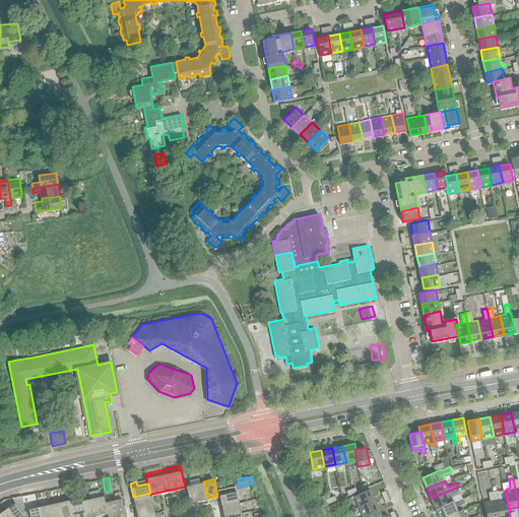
[(207,499),(203,481),(186,485),(190,502),(207,499)]
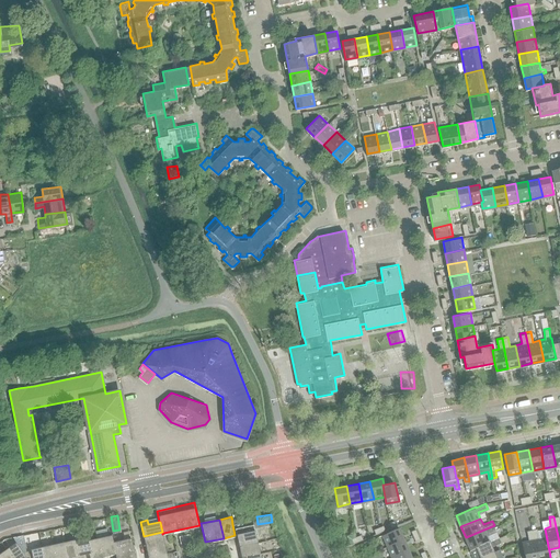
[(238,538),(256,534),(254,523),(236,527),(238,538)]
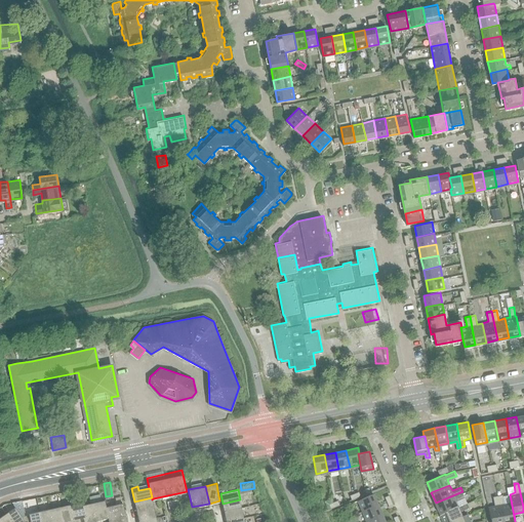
[(440,513),(458,506),(456,499),(465,496),(462,491),(436,503),(440,513)]
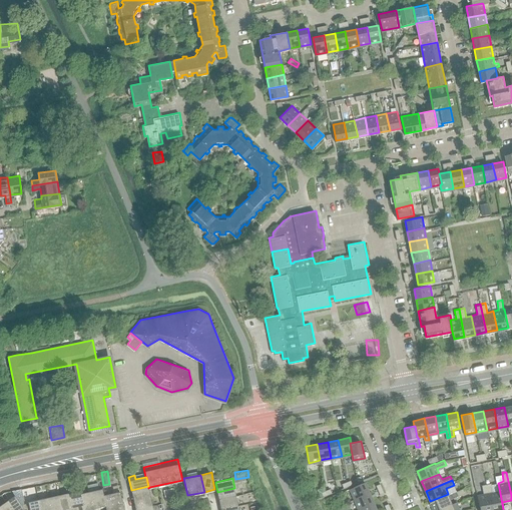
[(350,488),(354,498),(370,491),(366,481),(350,488)]
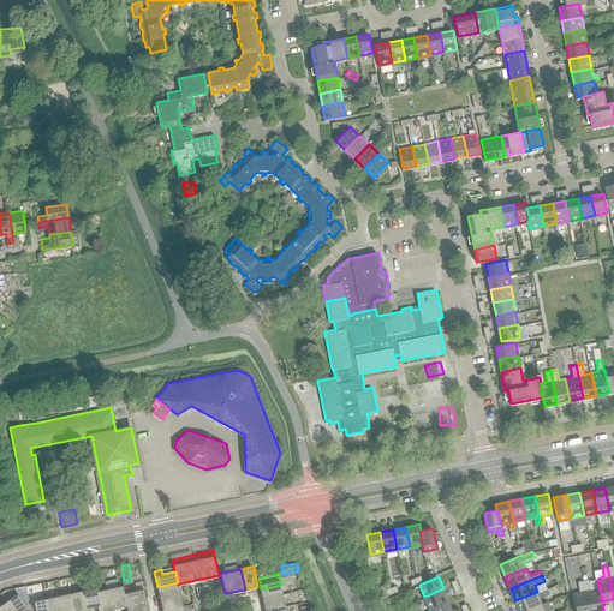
[(589,610),(595,610),(603,610),(597,579),(596,579),(597,587),(591,588),(589,577),(583,579),(589,610)]
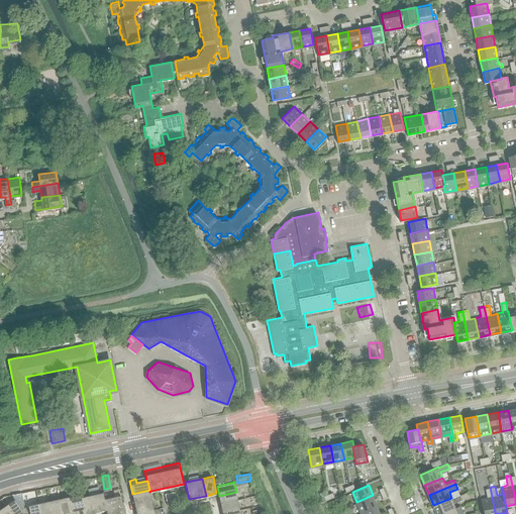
[(484,513),(495,513),(490,487),(486,488),(488,497),(481,498),(484,513)]
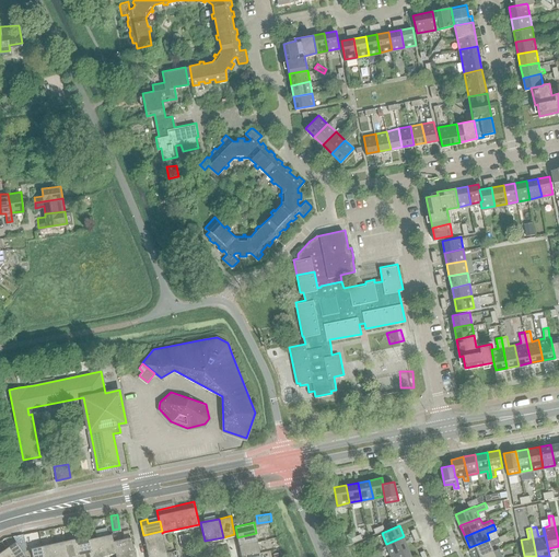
[(162,533),(162,531),(143,535),(146,545),(164,542),(163,532),(162,533)]
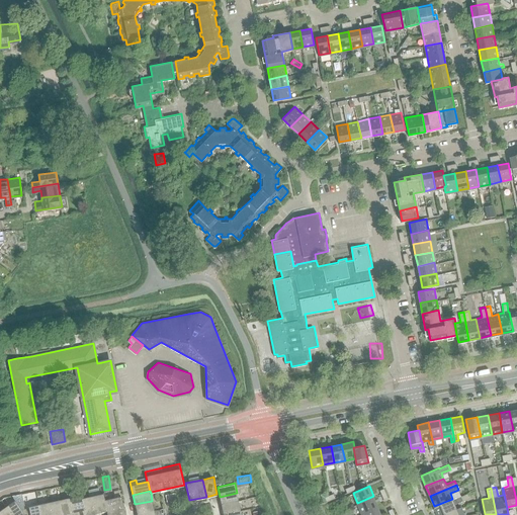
[(167,503),(176,501),(177,501),(174,491),(165,493),(167,503)]
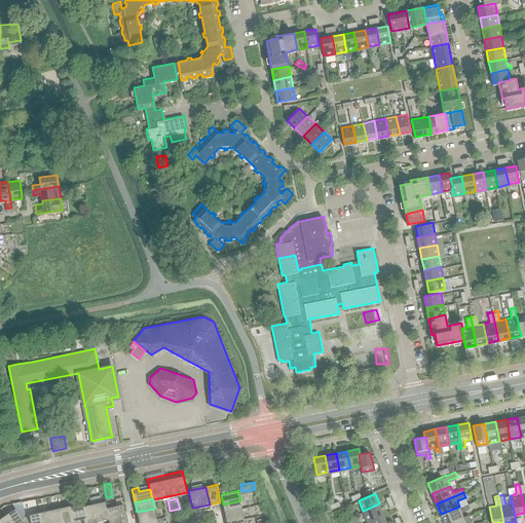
[(117,505),(107,507),(106,507),(109,518),(108,518),(108,519),(126,515),(122,499),(116,500),(117,505)]
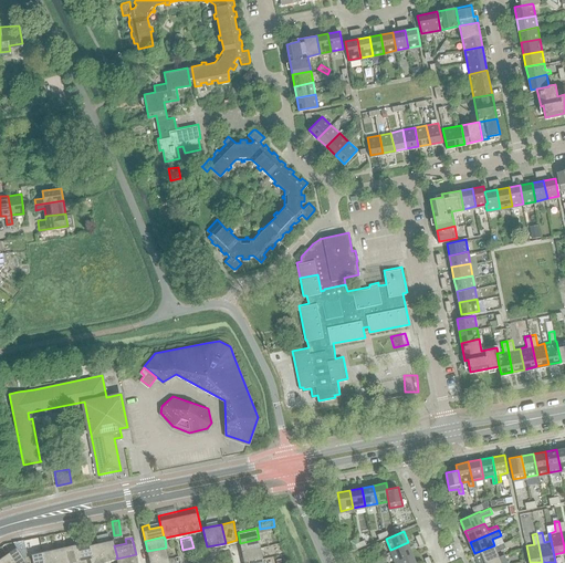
[(108,560),(116,558),(117,558),(114,545),(115,545),(113,539),(104,541),(108,560)]
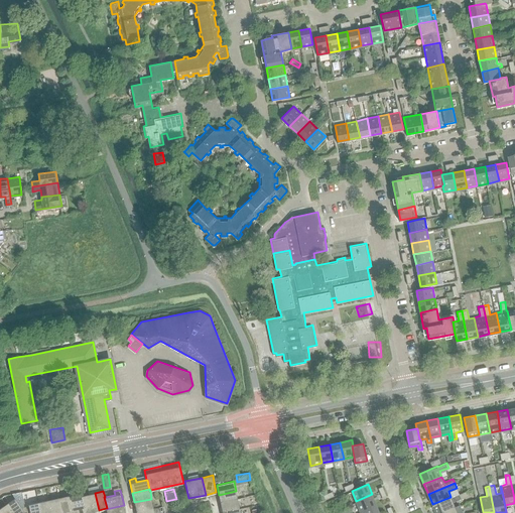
[(221,505),(238,501),(236,491),(219,495),(221,505)]
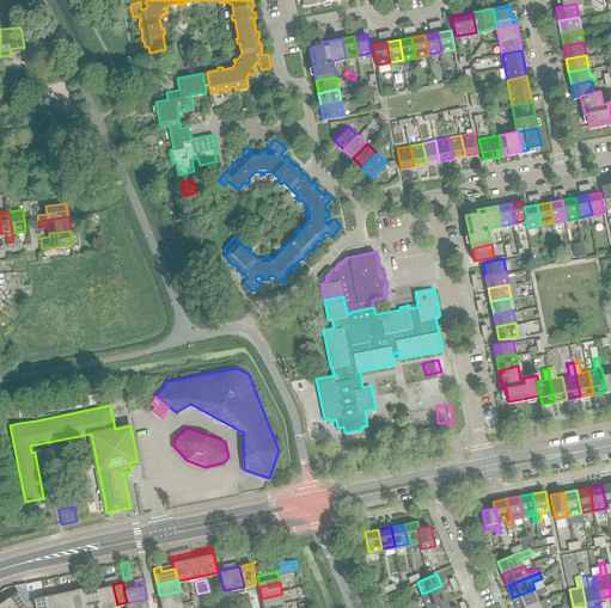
[(112,584),(103,587),(107,607),(117,605),(112,584)]
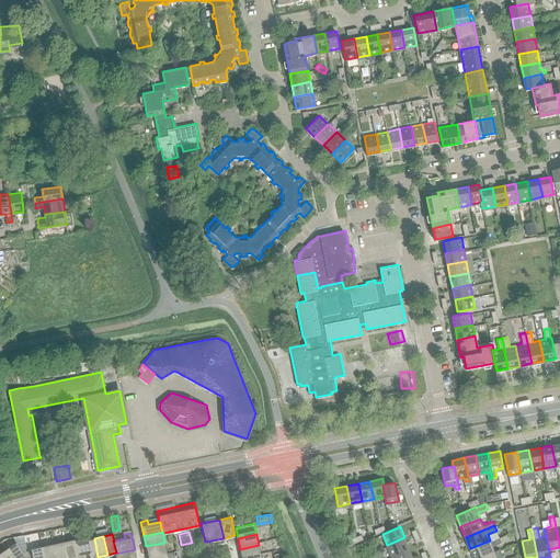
[(494,551),(494,550),(492,545),(501,542),(499,536),(490,541),(470,548),(473,557),(479,557),(480,557),(494,551)]
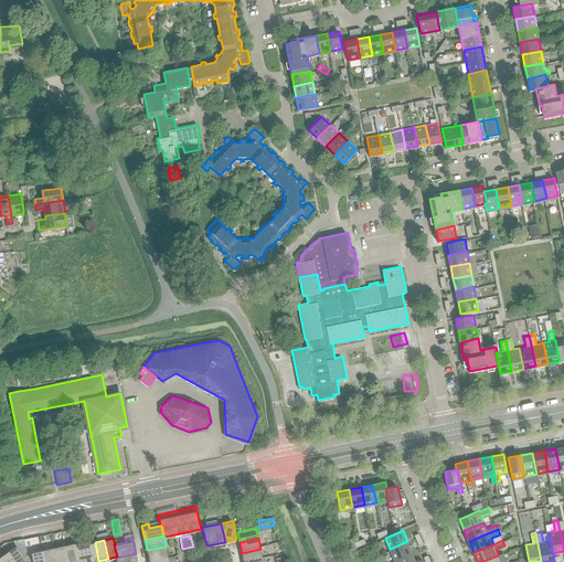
[(412,552),(407,541),(390,549),(394,560),(412,552)]
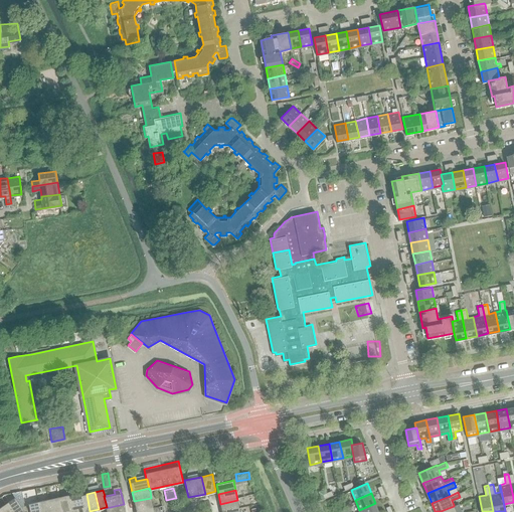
[(62,511),(68,511),(72,511),(73,511),(70,497),(69,494),(59,496),(62,511)]
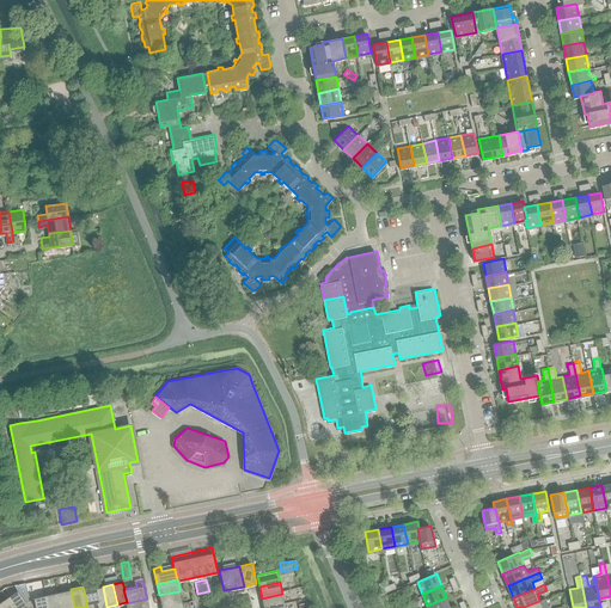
[(103,587),(92,588),(96,607),(99,607),(107,607),(103,587)]
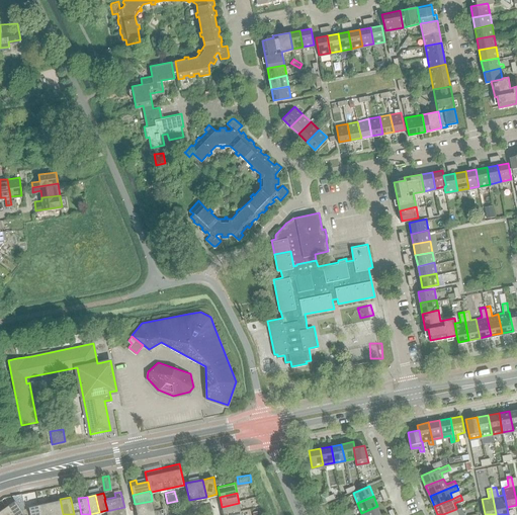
[(81,514),(78,498),(71,500),(74,514),(73,514),(81,514)]
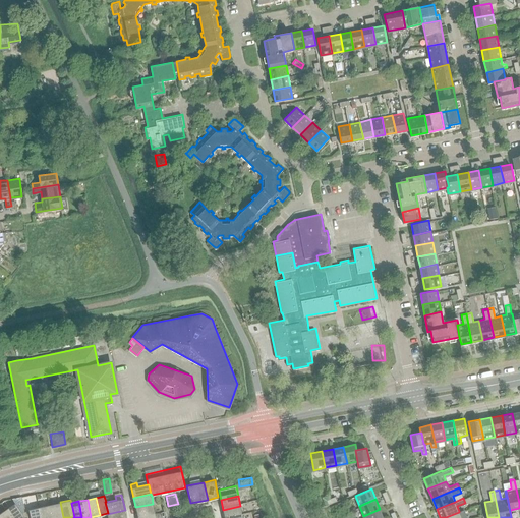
[(63,517),(60,502),(50,505),(52,517),(63,517)]
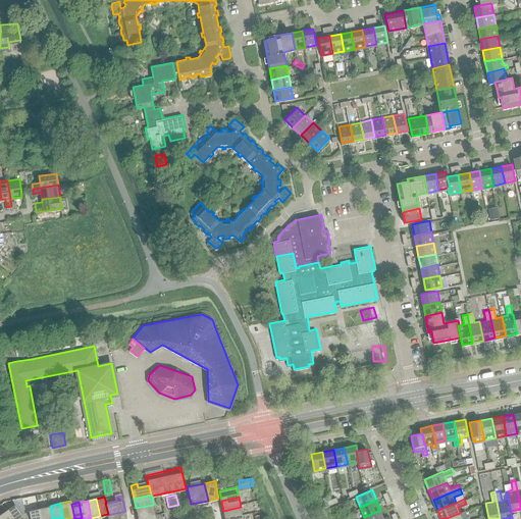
[(7,509),(14,518),(23,518),(25,518),(15,504),(7,509)]
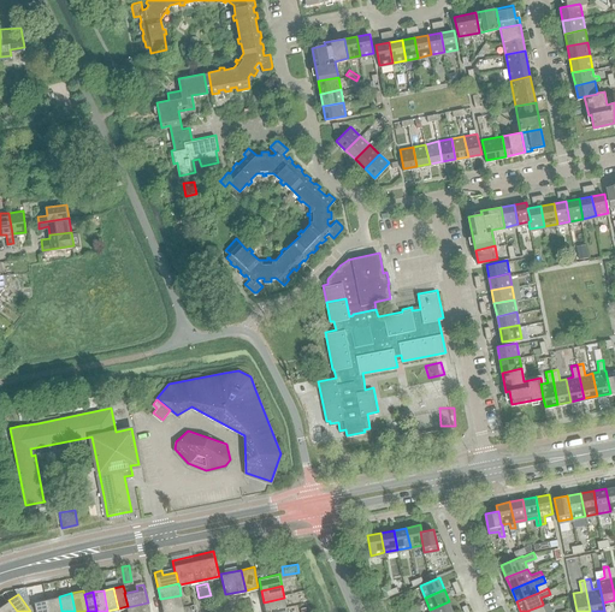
[(184,606),(181,595),(160,599),(163,611),(184,606)]
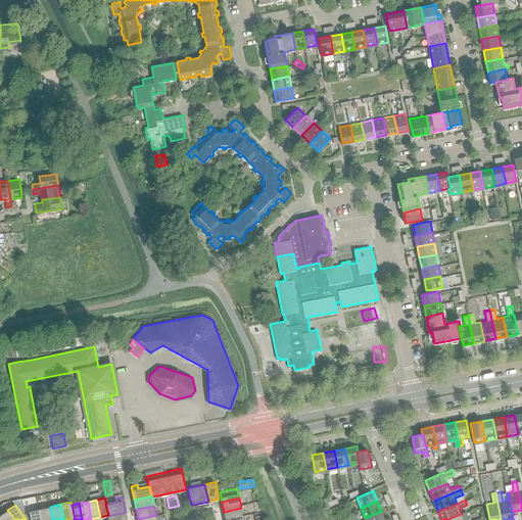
[(41,519),(52,519),(50,507),(39,509),(41,519)]
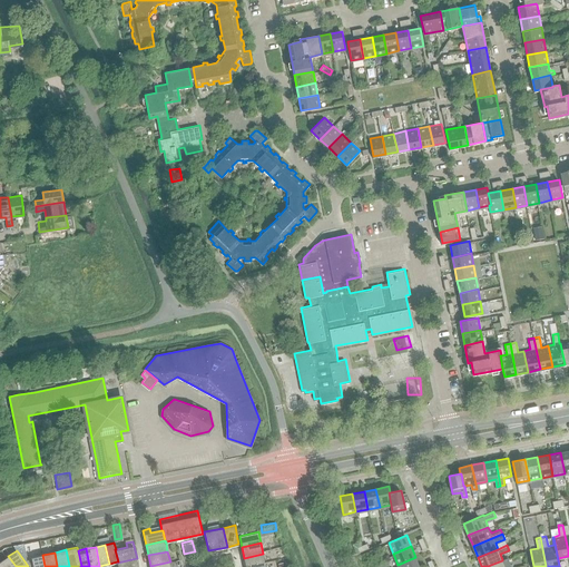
[(246,566),(262,566),(266,566),(263,554),(244,558),(246,566)]
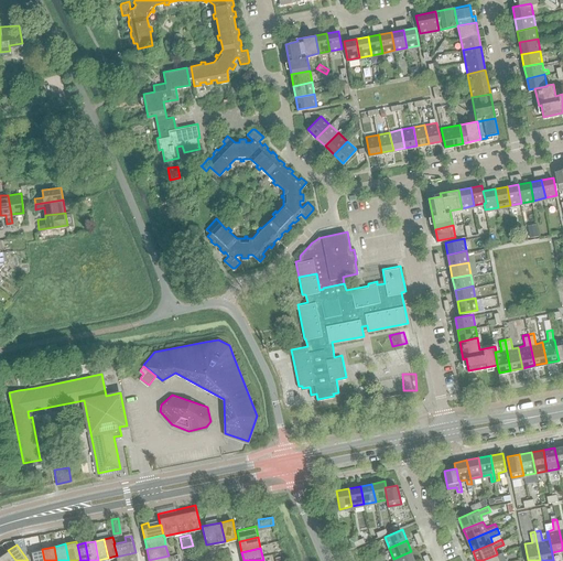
[(44,560),(42,549),(31,551),(33,560),(44,560)]
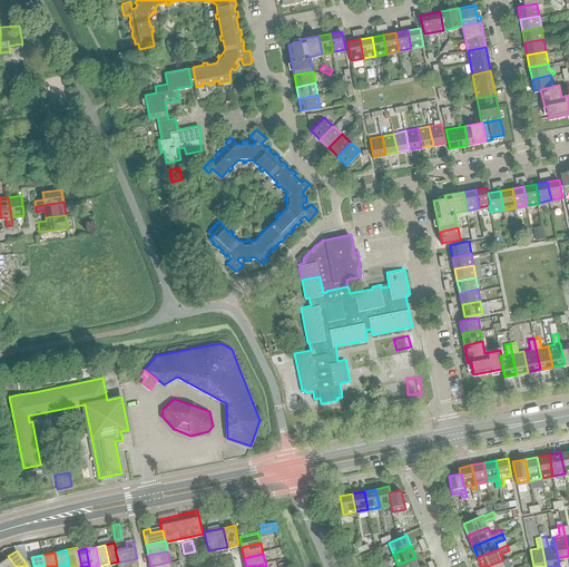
[(16,566),(8,556),(0,561),(3,566),(16,566)]
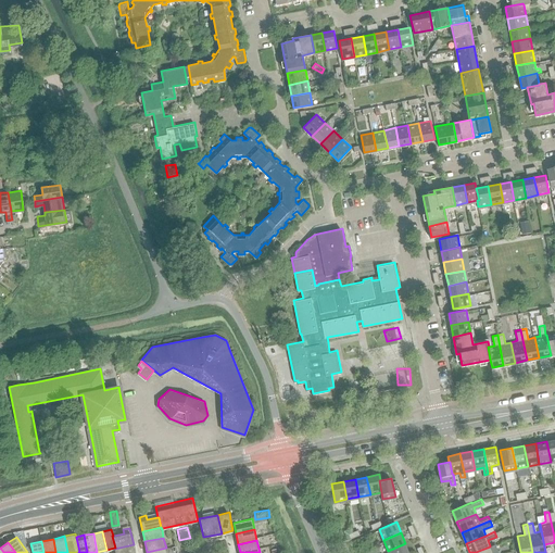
[(408,552),(405,543),(388,551),(389,552),(408,552)]
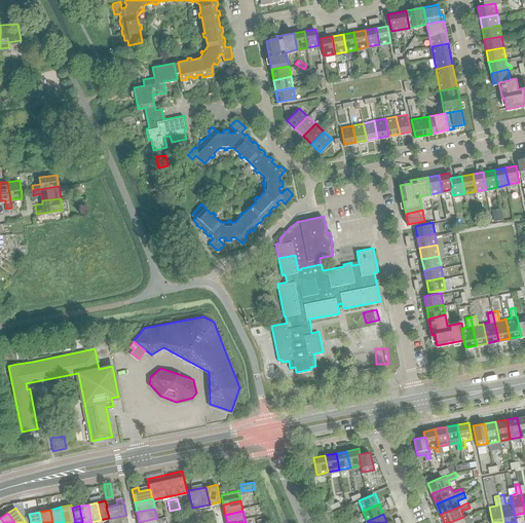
[(450,522),(472,522),(469,514),(463,516),(463,517),(450,522)]
